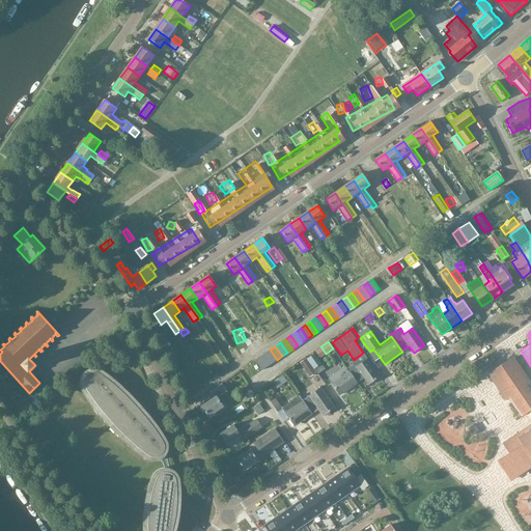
[(270,350),(264,353),(272,363),(277,360),(270,350)]
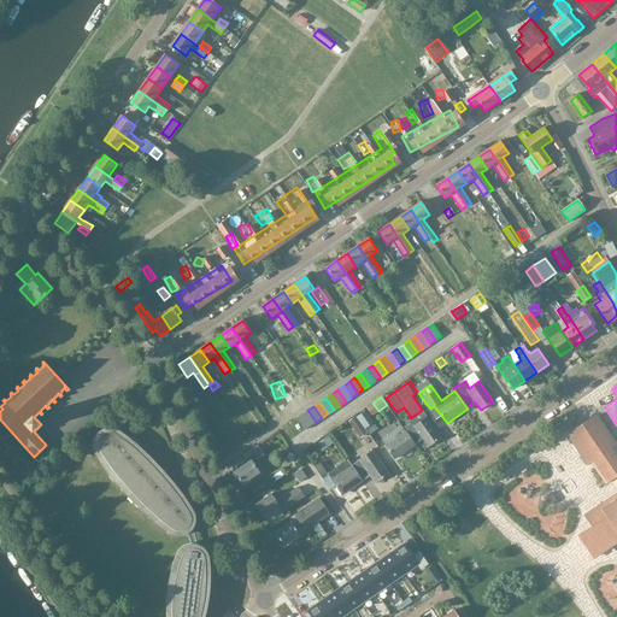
[(616,425),(605,407),(568,434),(588,464),(592,462),(595,468),(594,469),(605,483),(611,480),(616,488),(616,493),(586,515),(593,526),(577,536),(593,558),(616,540),(616,425)]
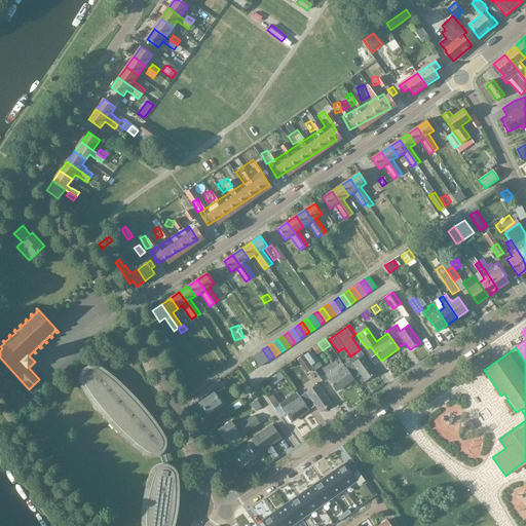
[(262,349),(257,353),(264,364),(269,360),(262,349)]
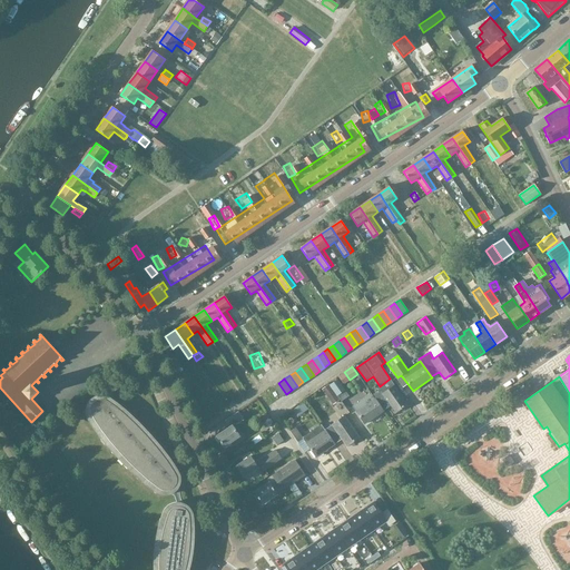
[(373,396),(375,400),(383,411),(391,406),(396,413),(408,405),(390,379),(380,386),(377,387),(380,391),(373,396)]
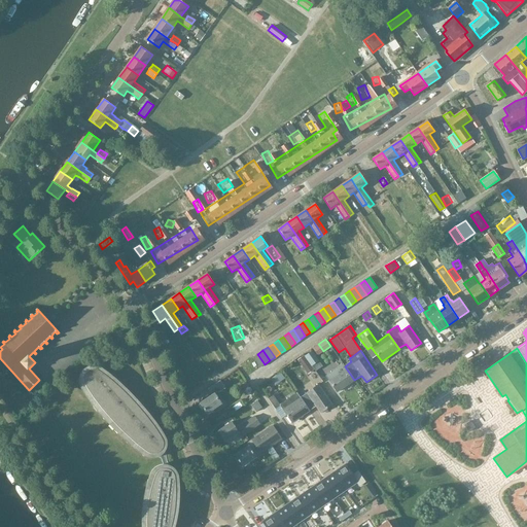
[(319,361),(312,351),(305,356),(312,366),(319,361)]
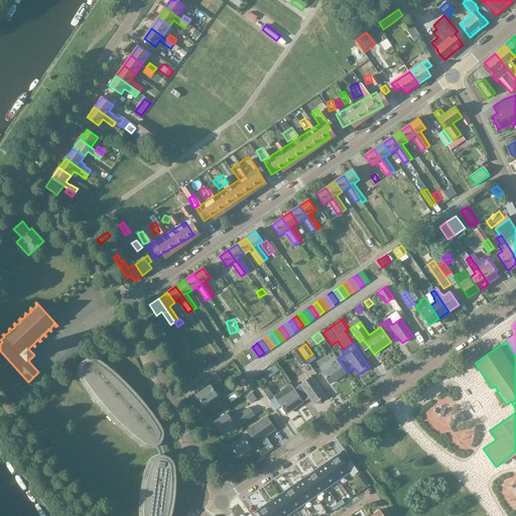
[(252,347),(247,350),(254,360),(259,357),(252,347)]
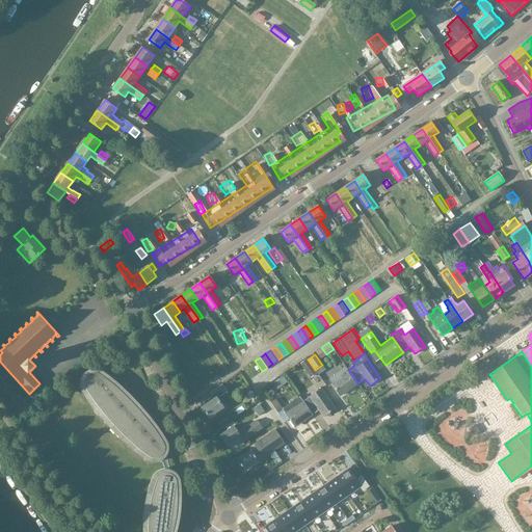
[(306,360),(300,363),(304,368),(310,364),(306,360)]
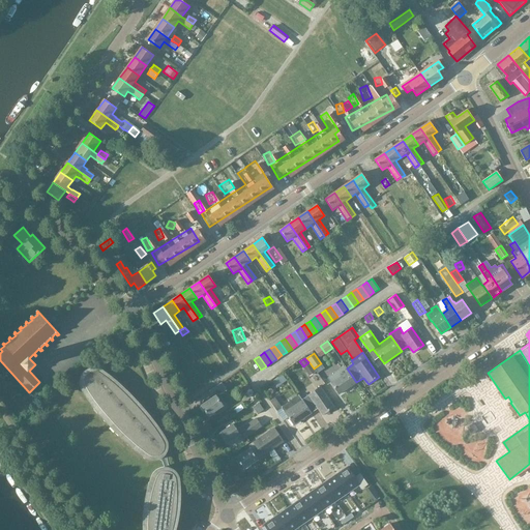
[(345,365),(328,378),(332,383),(331,384),(340,395),(357,383),(356,382),(349,372),(347,369),(345,365)]
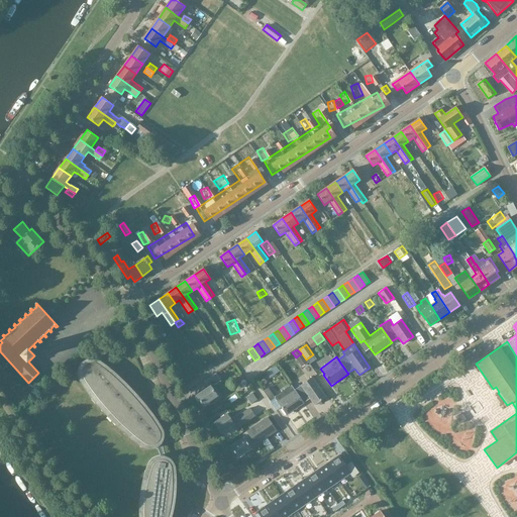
[(84,366),(83,368),(82,371),(82,373),(83,376),(85,380),(90,389),(103,405),(120,423),(135,437),(140,440),(144,443),(147,445),(150,445),(151,445),(154,444),(156,443),(159,441),(160,438),(161,434),(159,430),(158,427),(151,419),(147,413),(138,401),(127,390),(124,387),(116,379),(104,369),(98,365),(94,363),(89,363),(86,364),(84,366)]
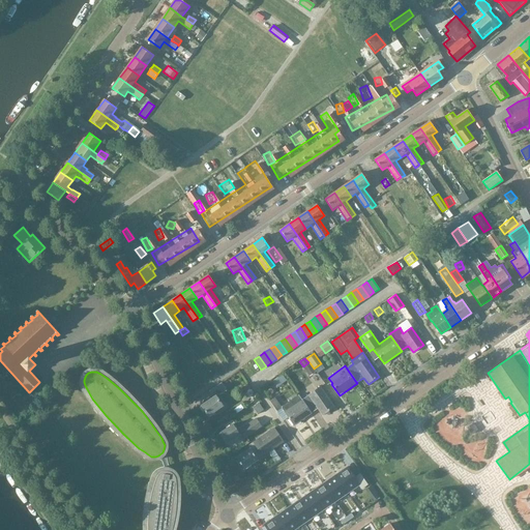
[(264,380),(269,388),(277,383),(272,375),(264,380)]
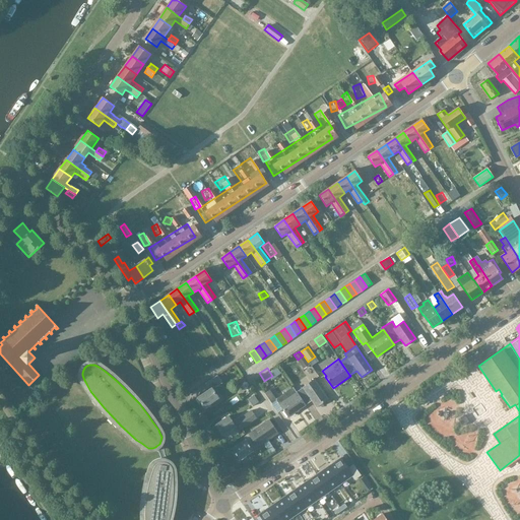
[(272,371),(271,372),(275,377),(280,373),(276,368),(272,371)]
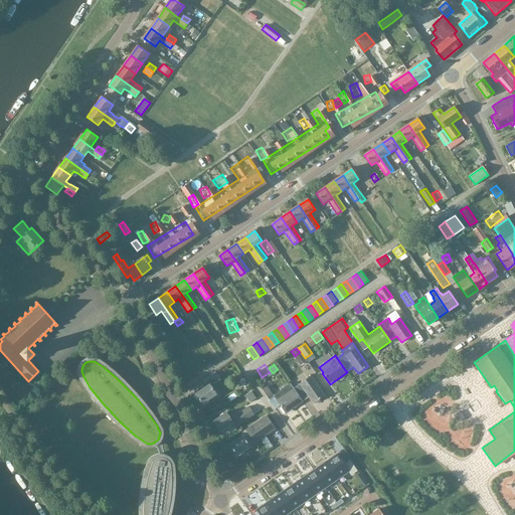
[(211,386),(219,380),(214,372),(203,380),(207,386),(195,394),(202,404),(216,394),(211,386)]
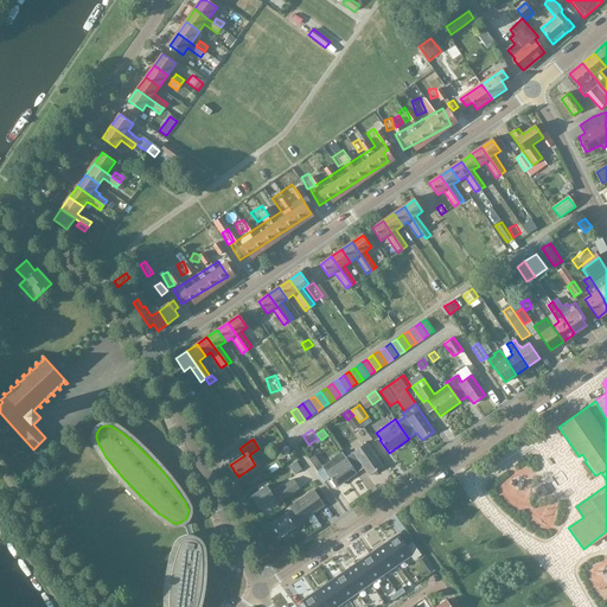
[(299,445),(302,452),(310,448),(306,442),(299,445)]
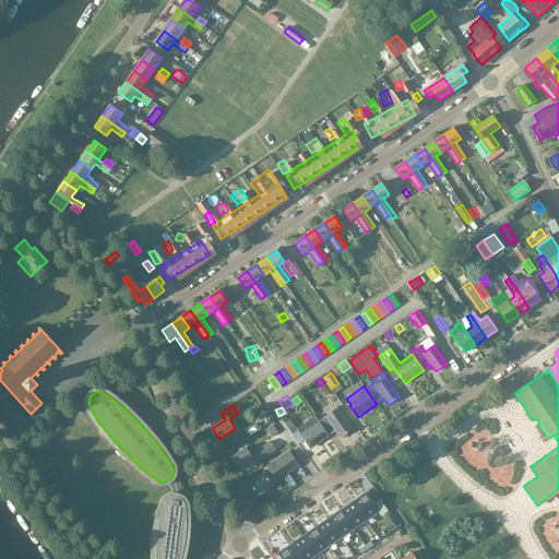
[(319,421),(328,436),(335,430),(341,438),(352,430),(337,409),(319,421)]
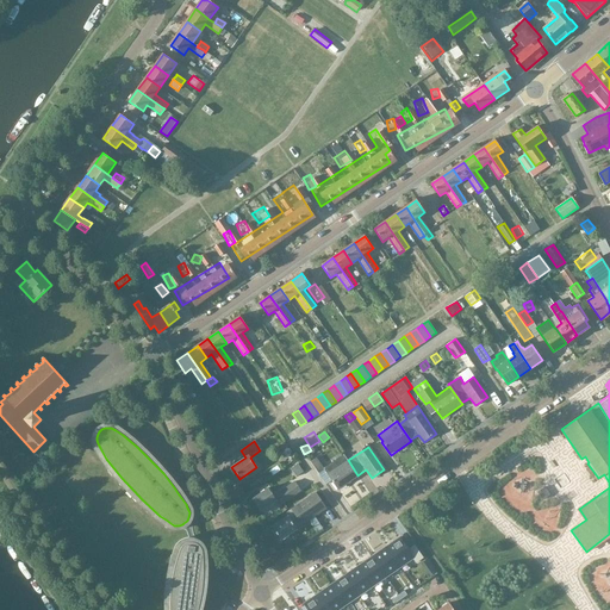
[(358,475),(348,460),(347,460),(343,454),(323,468),(338,490),(359,477),(358,475)]
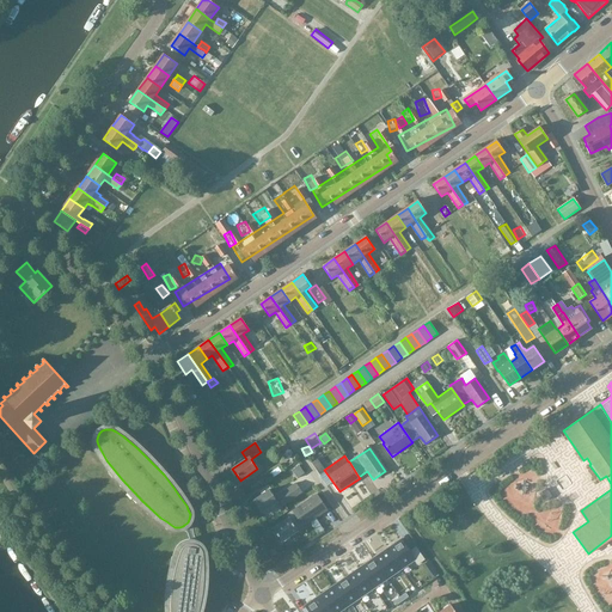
[(317,460),(311,464),(319,476),(325,472),(322,467),(317,460)]
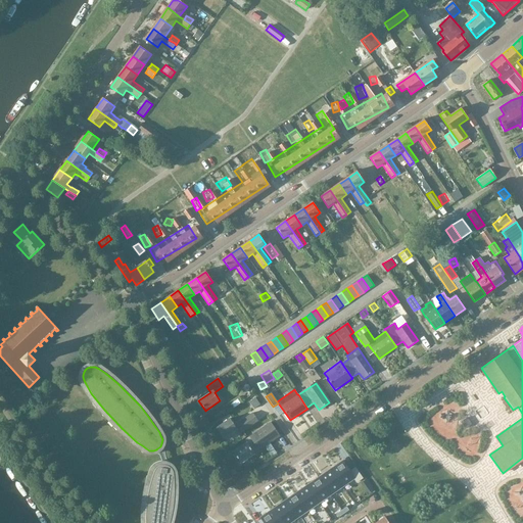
[(249,402),(254,409),(259,405),(255,398),(249,402)]
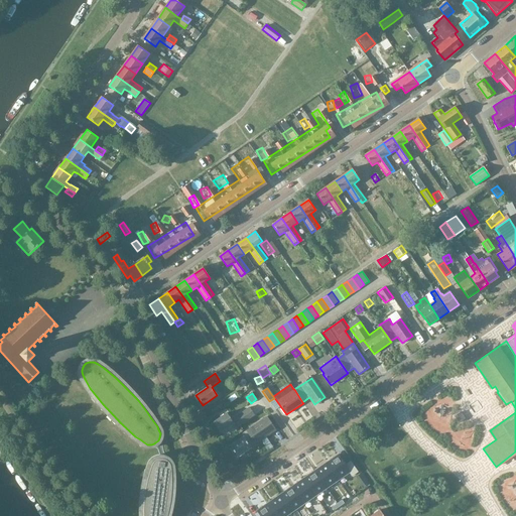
[(236,429),(247,421),(255,416),(249,408),(241,413),(231,420),(226,413),(214,421),(216,424),(214,426),(218,433),(221,431),(221,432),(232,424),(236,429)]
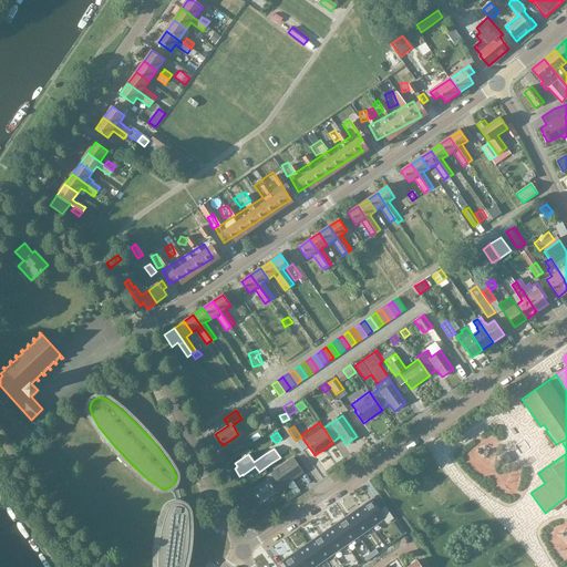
[(506,453),(500,457),(504,465),(511,461),(506,453)]
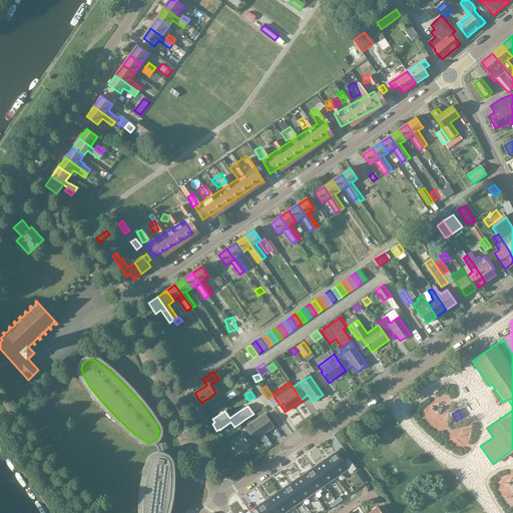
[(241,436),(228,444),(235,455),(248,446),(248,445),(253,442),(274,429),(265,415),(239,433),(241,436)]
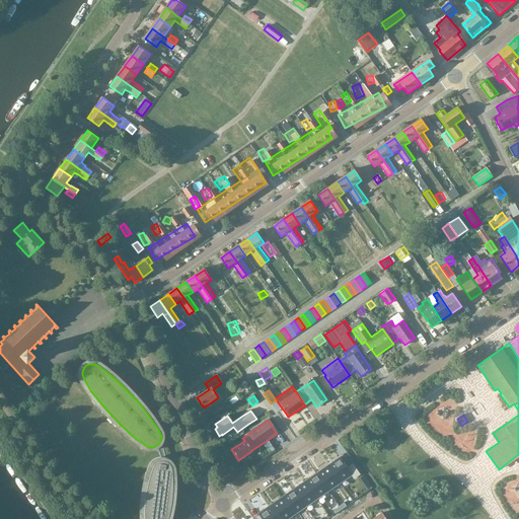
[(339,457),(327,465),(340,484),(351,475),(353,478),(359,474),(352,464),(347,468),(339,457)]
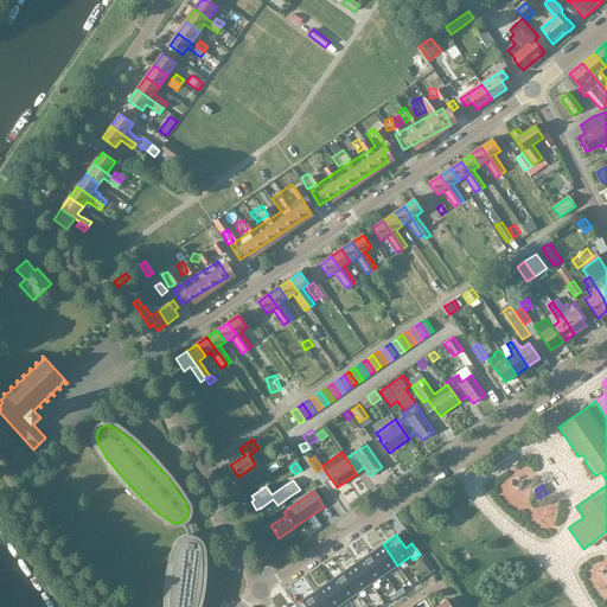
[(190,540),(186,540),(183,542),(179,545),(177,551),(174,558),(173,564),(172,572),(170,583),(168,595),(168,599),(168,606),(196,606),(199,599),(200,592),(202,587),(202,577),(203,573),(203,566),(203,561),(202,551),(202,548),(199,545),(199,544),(196,541),(193,540),(190,540)]
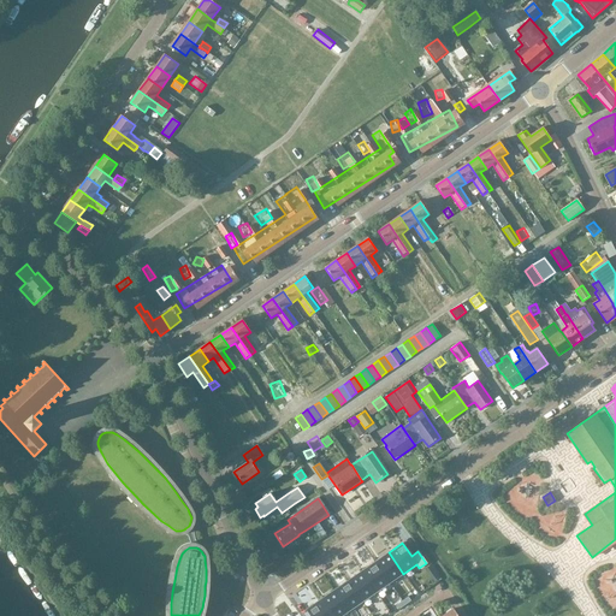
[(389,552),(374,562),(389,584),(403,574),(389,552)]
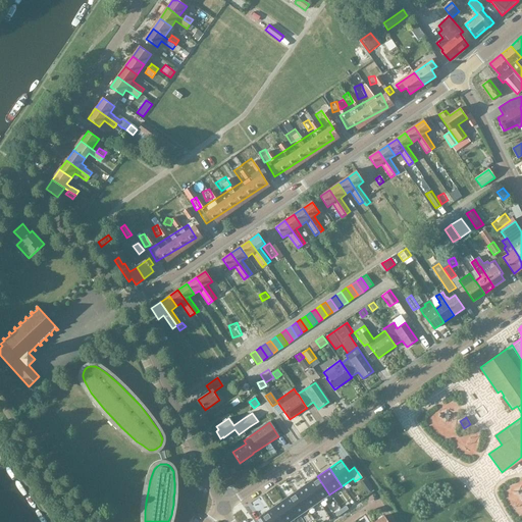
[(227,481),(233,477),(228,469),(221,474),(227,481)]
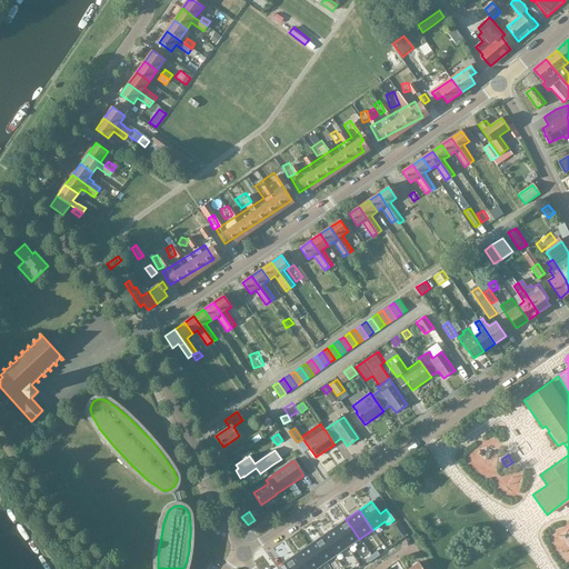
[(346,519),(333,528),(347,548),(359,539),(346,519)]
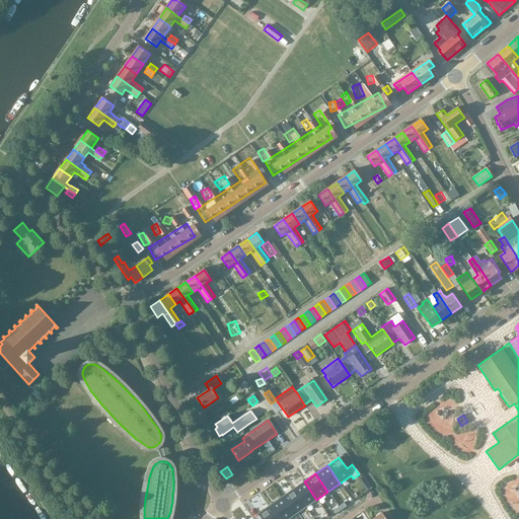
[(304,482),(292,490),(305,508),(316,500),(304,482)]
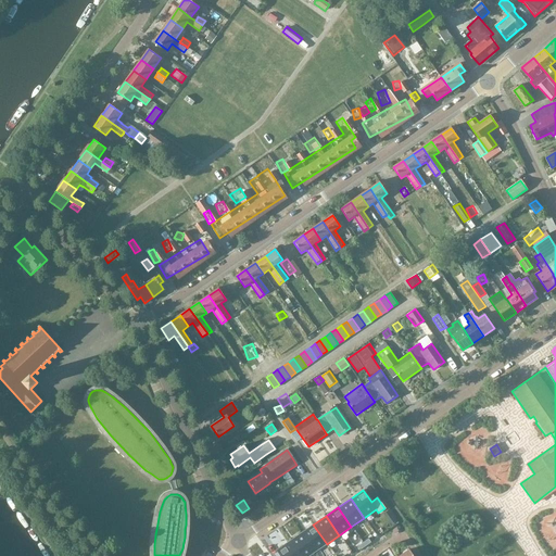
[(313,525),(301,533),(314,552),(327,544),(313,525)]
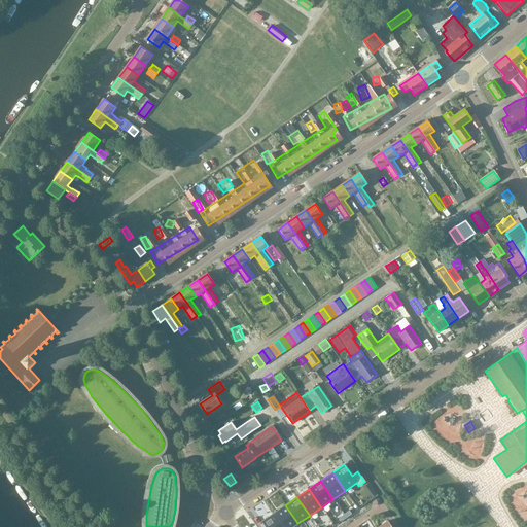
[(285,505),(274,514),(283,526),(292,526),(297,523),(285,505)]
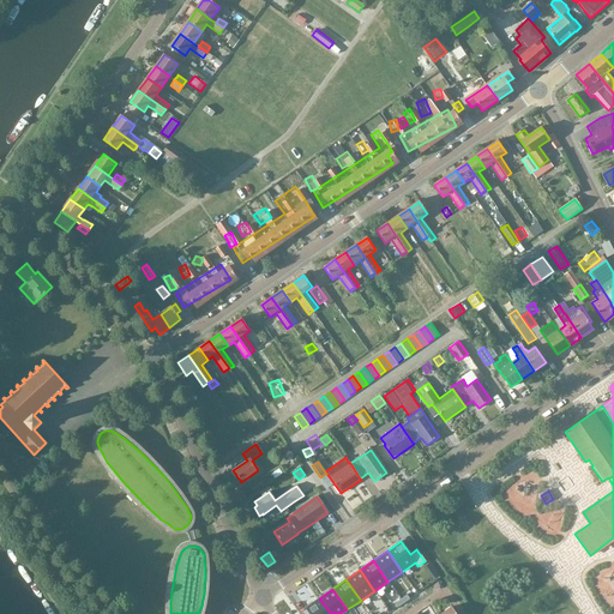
[(330,613),(319,599),(305,608),(308,613),(330,613)]
